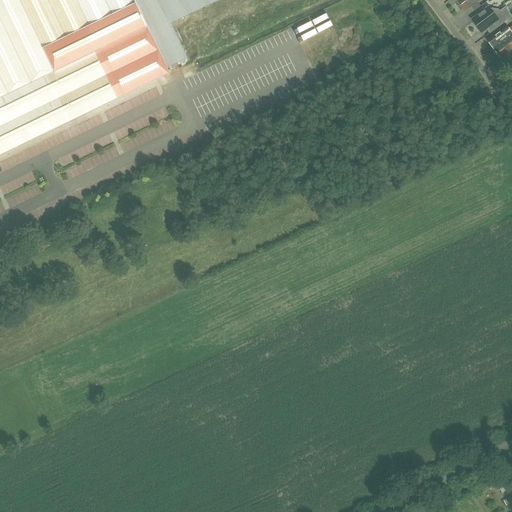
[(0,0),(0,155),(76,119),(170,71),(135,0),(134,0),(0,0)]
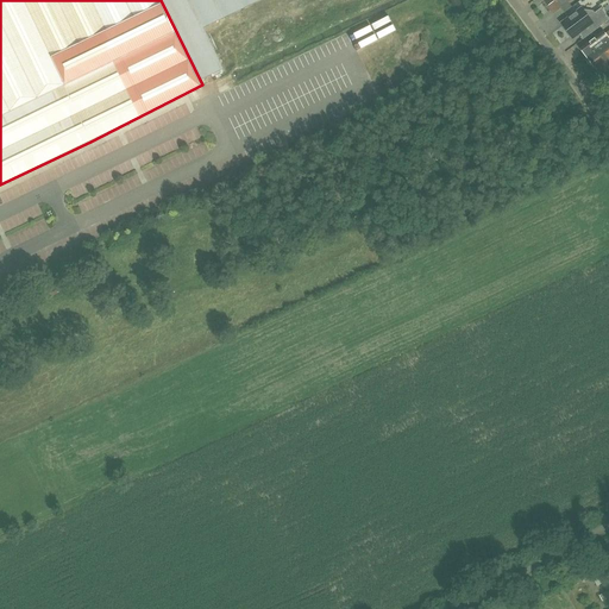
[(159,0),(161,0),(202,85),(224,74),(205,33),(271,0),(159,0)]
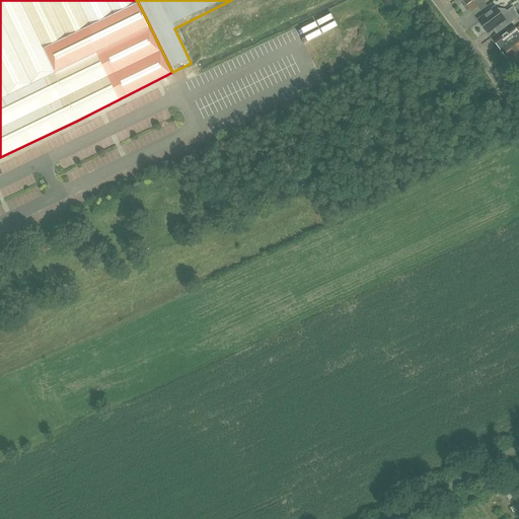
[(462,0),(470,10),(485,0),(462,0)]
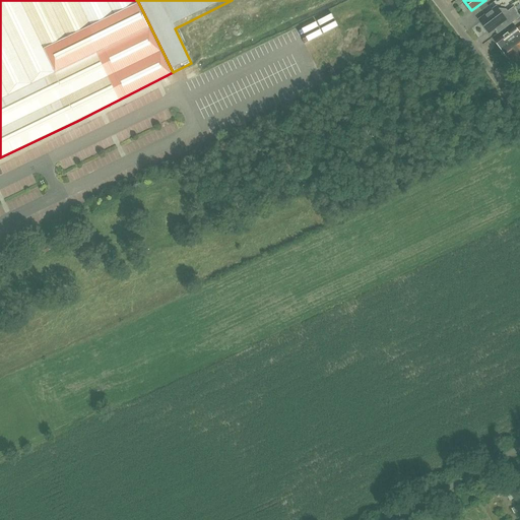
[(497,26),(501,30),(519,16),(513,7),(508,11),(506,9),(497,8),(496,6),(478,19),(489,33),(497,26)]
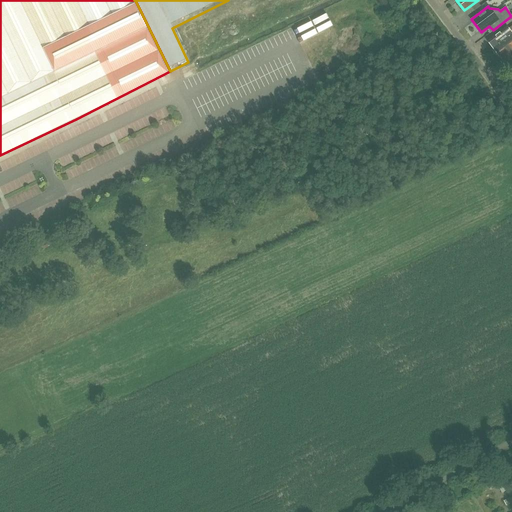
[(511,26),(508,29),(506,27),(487,41),(493,48),(511,33),(511,26)]
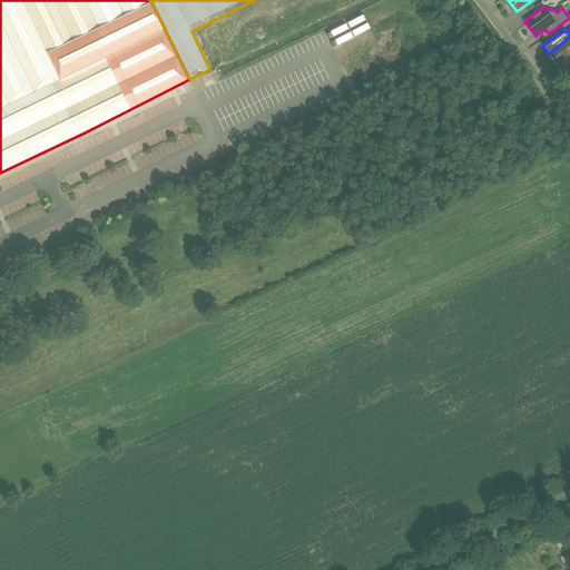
[(569,37),(549,53),(554,61),(560,57),(569,70),(569,69),(569,50),(569,49),(569,37)]
